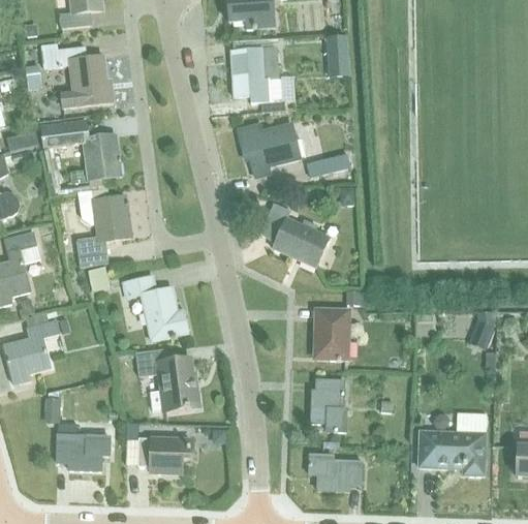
[(101,9),(100,0),(70,0),(71,11),(59,12),(61,27),(91,24),(90,10),(101,9)]
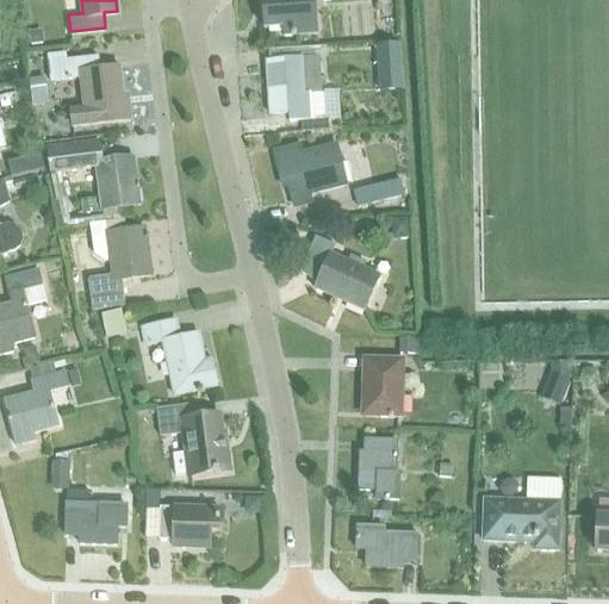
[(306,13),(305,0),(261,0),(263,26),(263,35),(283,32),(284,39),(318,37),(317,12),(306,13)]
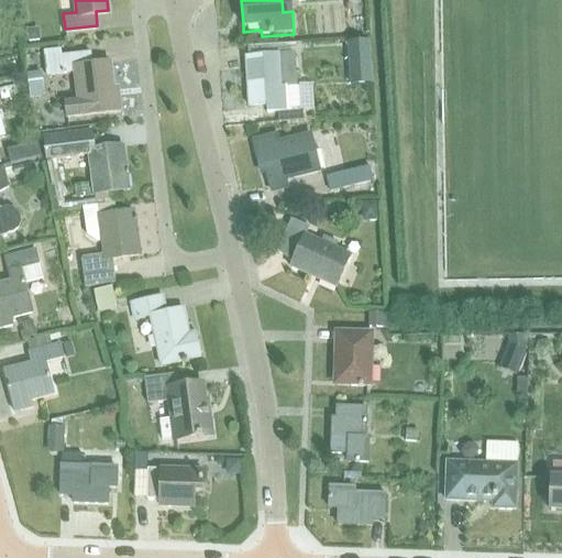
[(26,26),(28,37),(39,36),(39,30),(34,26),(26,26)]
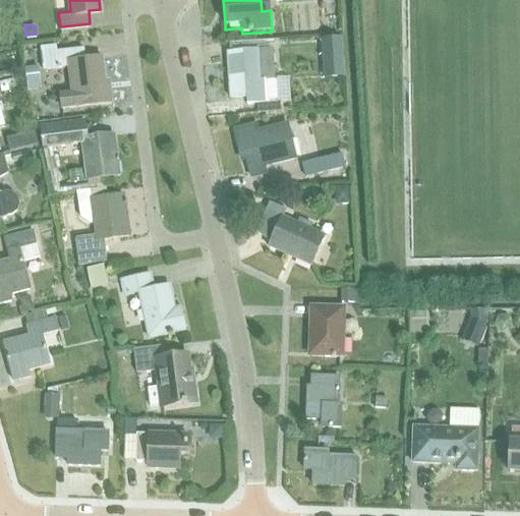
[(341,35),(322,36),(325,74),(343,73),(341,35)]
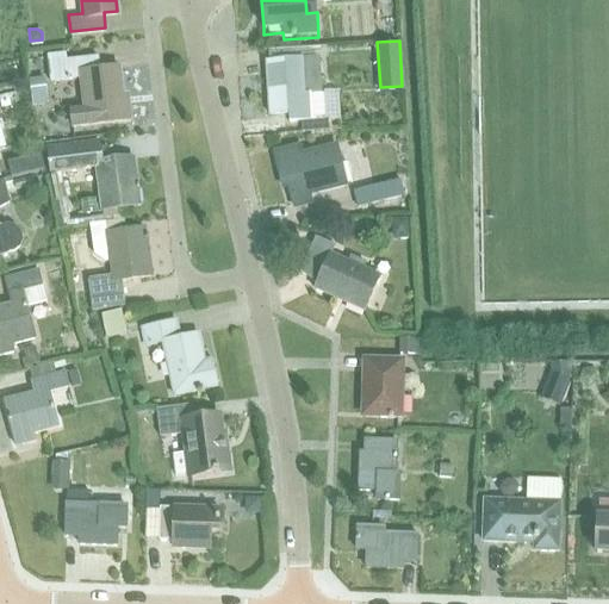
[(64,51),(47,53),(47,54),(49,78),(49,80),(66,79),(66,75),(80,74),(84,105),(72,106),(73,124),(86,122),(129,117),(126,87),(122,88),(119,64),(99,67),(98,54),(64,57),(64,51)]
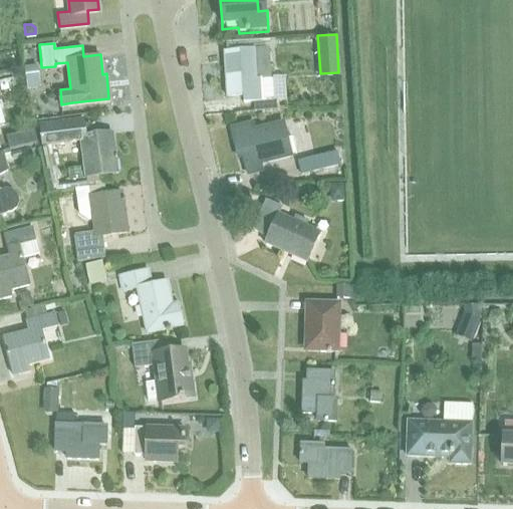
[(230,60),(224,60),(226,93),(243,92),(243,100),(273,98),(272,76),(269,76),(268,46),(266,46),(230,48),(230,60)]
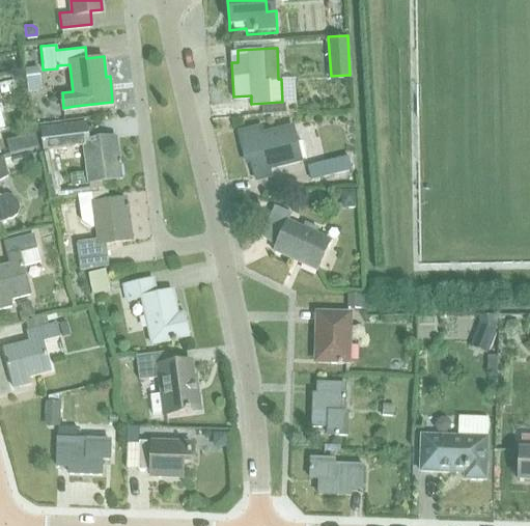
[(38,62),(25,64),(28,88),(42,86),(38,62)]
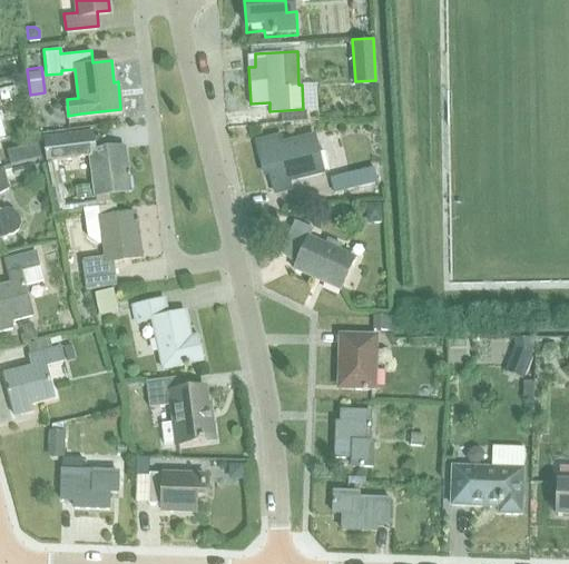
[(99,135),(94,135),(92,130),(42,136),(45,156),(89,149),(95,194),(130,189),(125,145),(100,148),(99,135)]
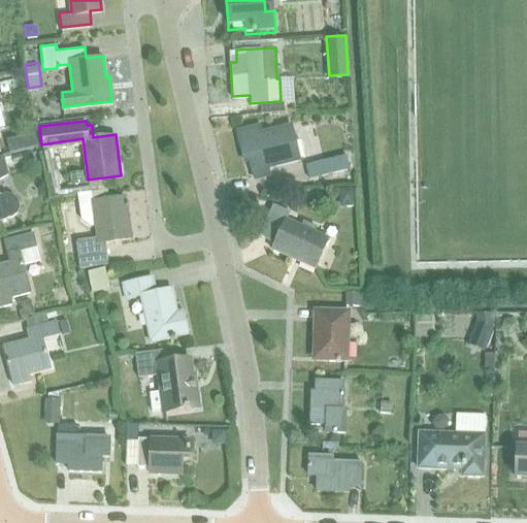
[(266,165),(299,157),(290,123),(261,130),(259,123),(237,128),(245,160),(250,158),(255,176),(268,173),(266,165)]
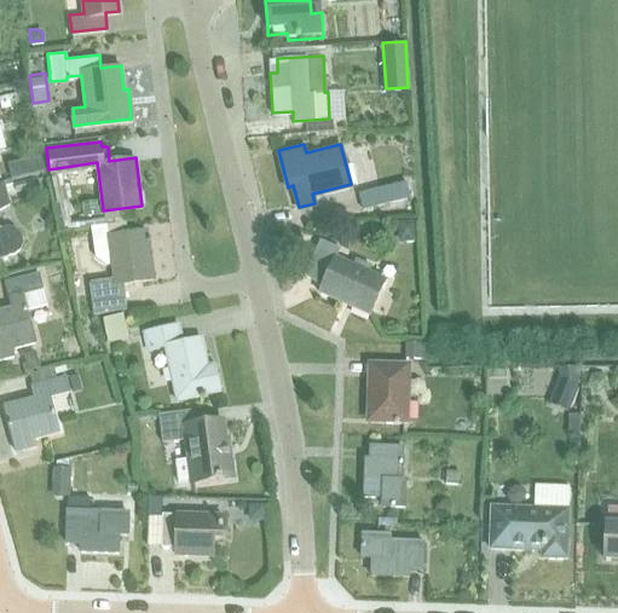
[(41,154),(24,157),(28,173),(45,169),(41,154)]
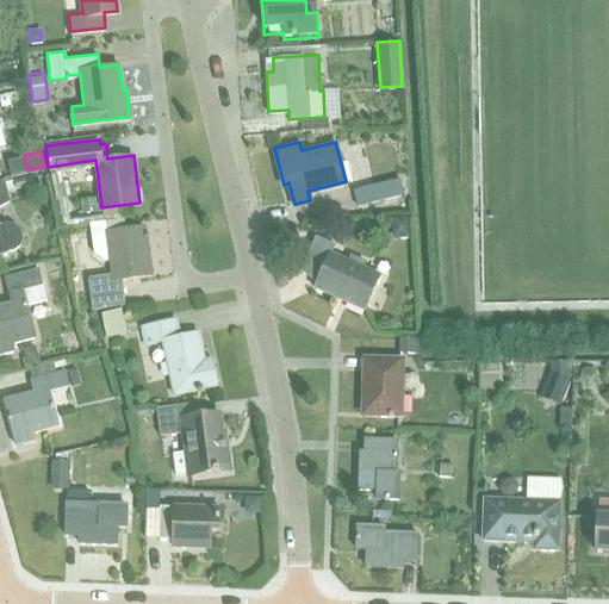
[(399,176),(354,188),(358,203),(403,191),(399,176)]
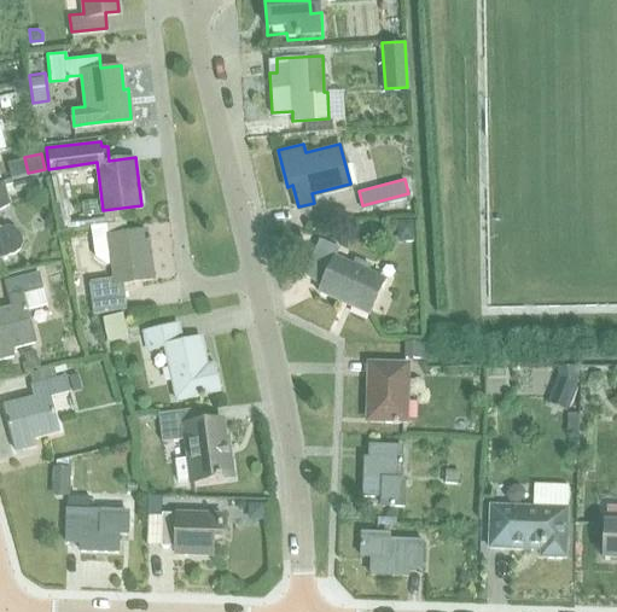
[(0,254),(6,252),(12,252),(18,248),(21,240),(18,231),(11,226),(5,225),(0,227),(0,210),(10,205),(4,184),(0,184),(0,254)]
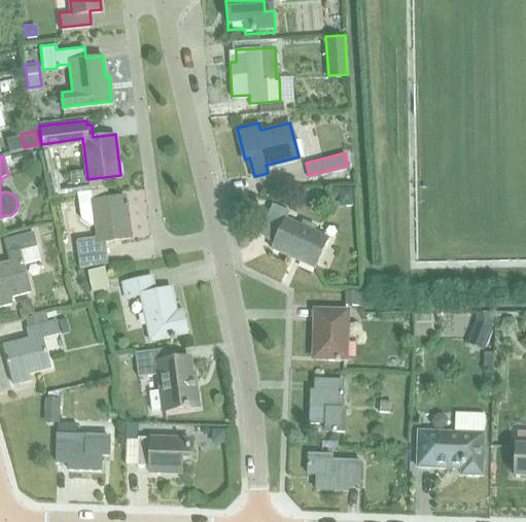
[(351,185),(338,185),(339,203),(352,202),(351,185)]
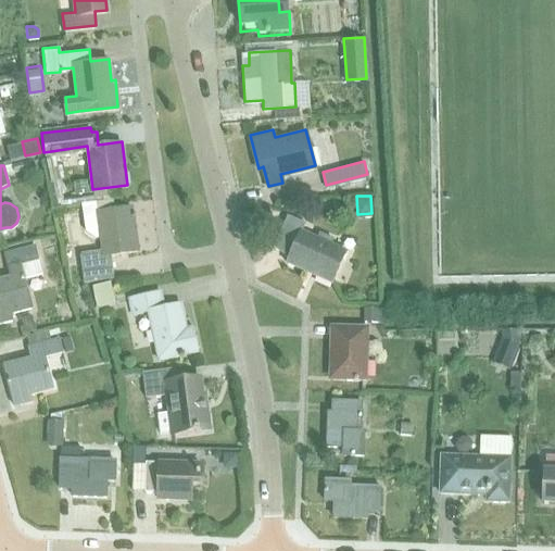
[(95,238),(101,237),(102,249),(79,252),(83,280),(113,276),(111,265),(110,253),(138,249),(131,205),(114,209),(112,198),(80,202),(84,229),(95,238)]
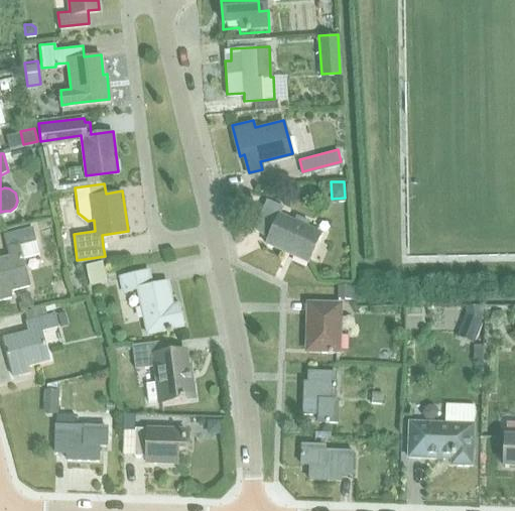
[(267,197),(253,226),(267,237),(265,241),(307,260),(322,231),(306,224),(309,218),(296,213),(294,218),(280,212),(283,205),(267,197)]
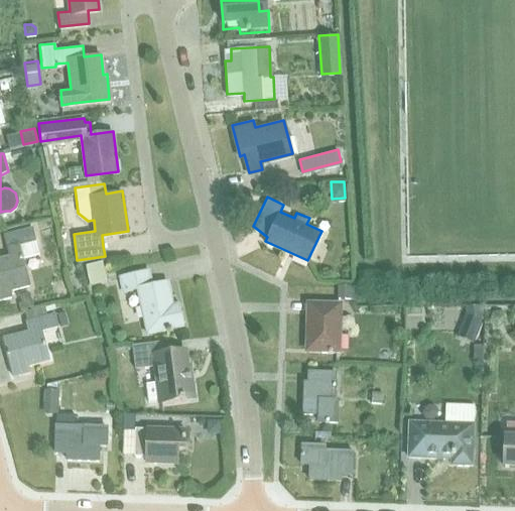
[(68,221),(68,231),(86,230),(85,220),(68,221)]
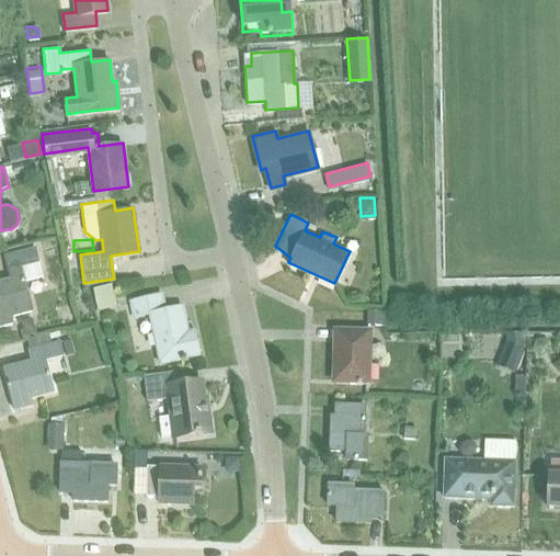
[(10,278),(0,280),(0,325),(11,321),(10,315),(31,308),(24,280),(42,275),(38,260),(34,246),(2,253),(6,268),(8,268),(10,278)]
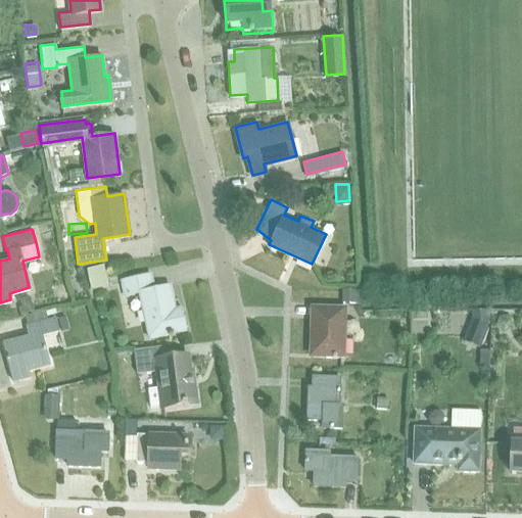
[(103,263),(87,267),(92,287),(108,283),(103,263)]
